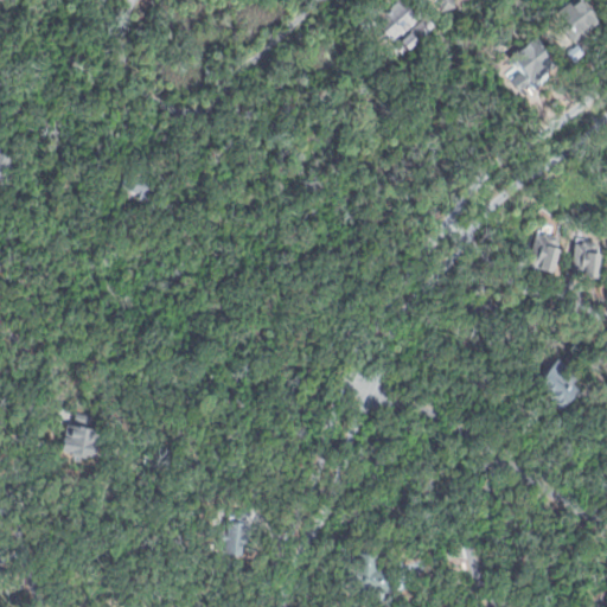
[(398,0),(406,0),(433,30),(406,53),(376,20),(398,0)]
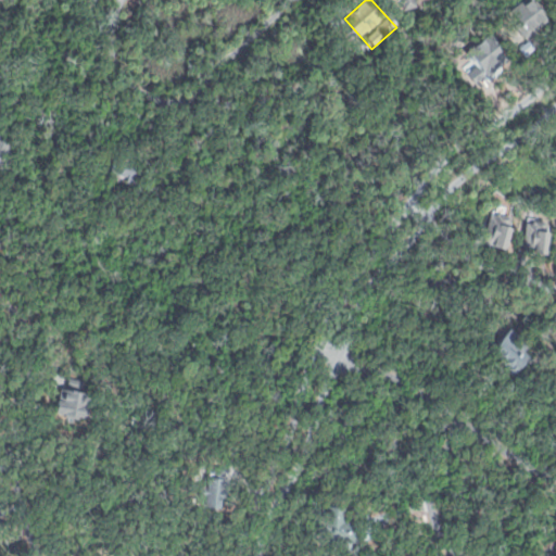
[(395,0),(420,0),(421,2),(399,9),(395,0)]
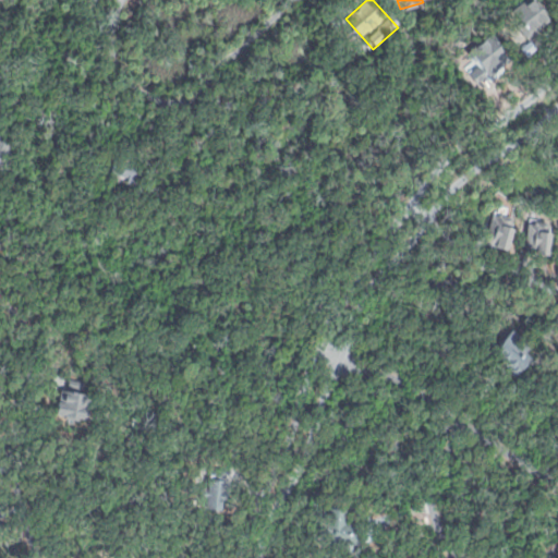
[(524,0),(507,14),(528,40),(554,20),(537,0),(524,0)]
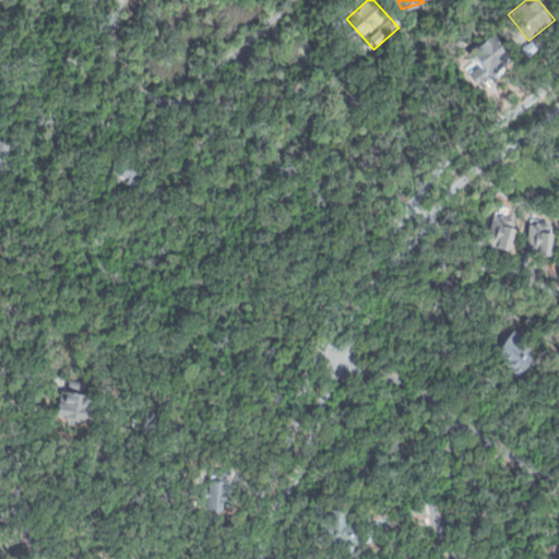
[(0,63),(7,63),(9,85),(0,85),(0,63)]
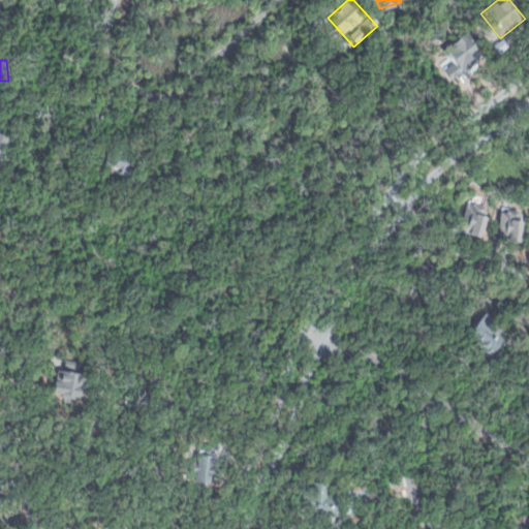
[(109,144),(141,153),(134,175),(102,165),(109,144)]
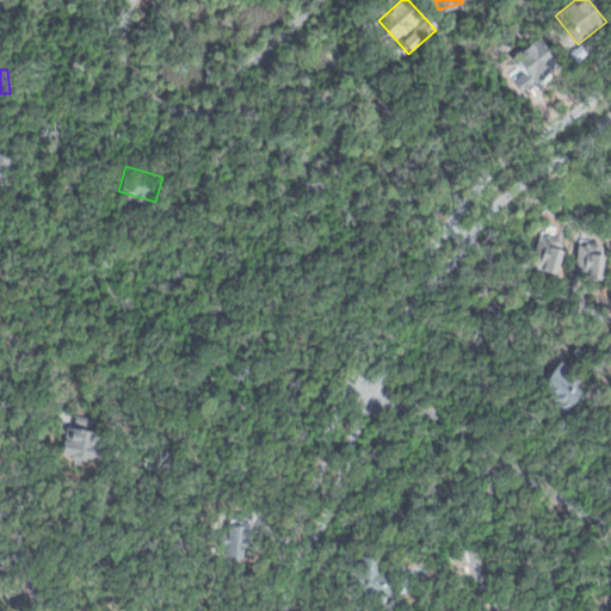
[(538,230),(567,238),(559,272),(530,266),(538,230)]
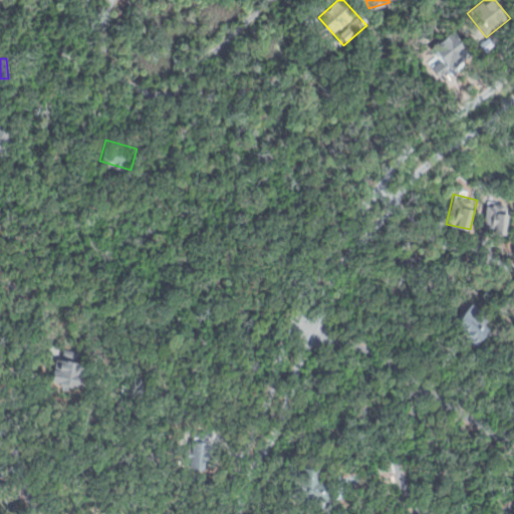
[(488,202),(512,204),(509,235),(485,233),(483,242),(476,242),(477,226),(485,227),(488,202)]
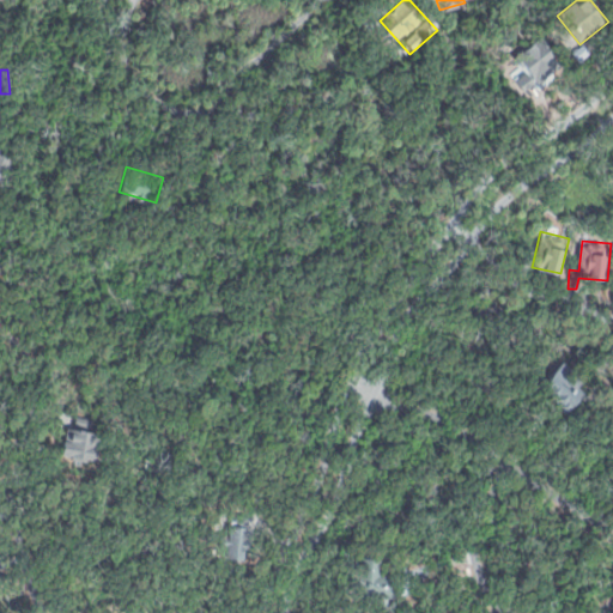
[(562,364),(590,389),(571,412),(542,388),(562,364)]
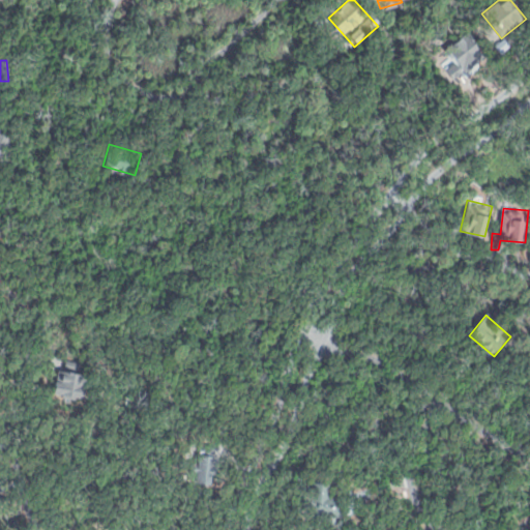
[(58,367),(89,374),(84,398),(54,392),(58,367)]
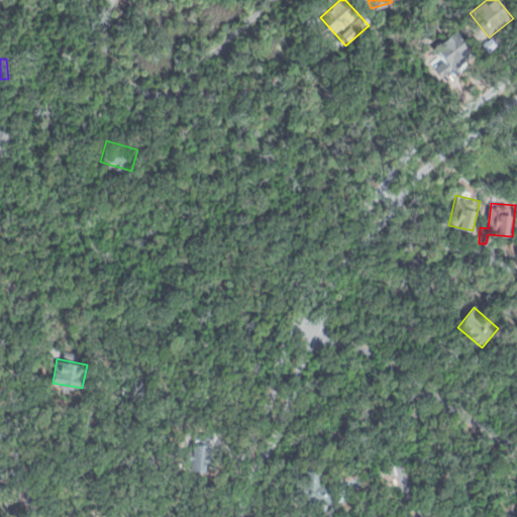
[(196,431),(212,433),(208,472),(192,470),(196,431)]
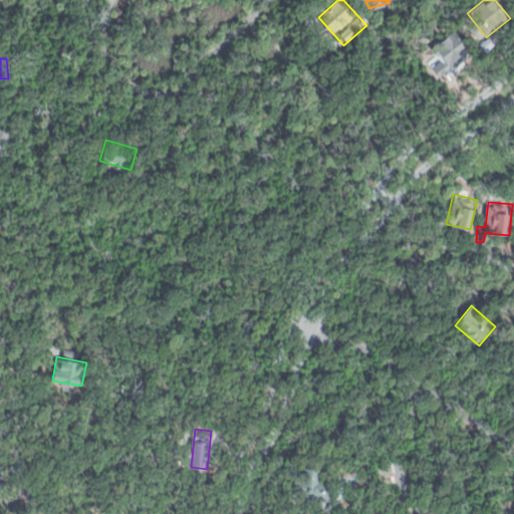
[(302,466),(323,467),(322,474),(344,476),(342,501),(300,497),(302,466)]
